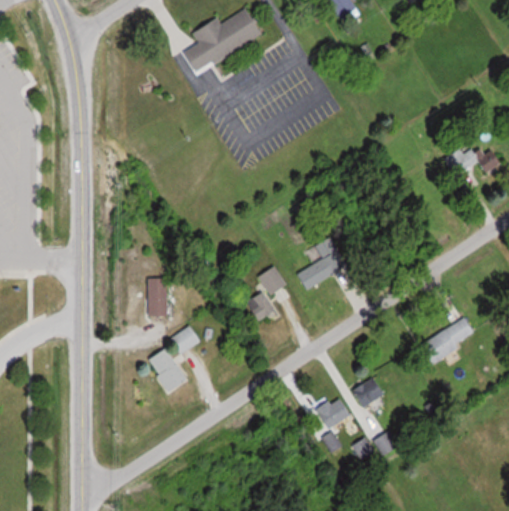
[(323,0),(334,21),(355,10),(350,0),(323,0)]
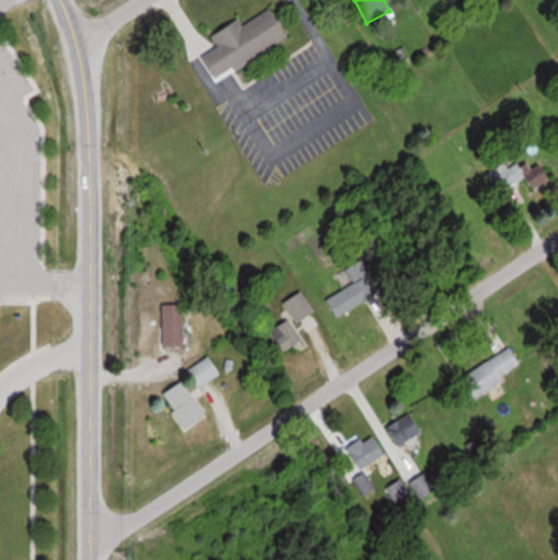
[(287,40),(272,9),(241,24),(239,21),(211,35),(217,48),(202,57),(212,78),(287,40)]
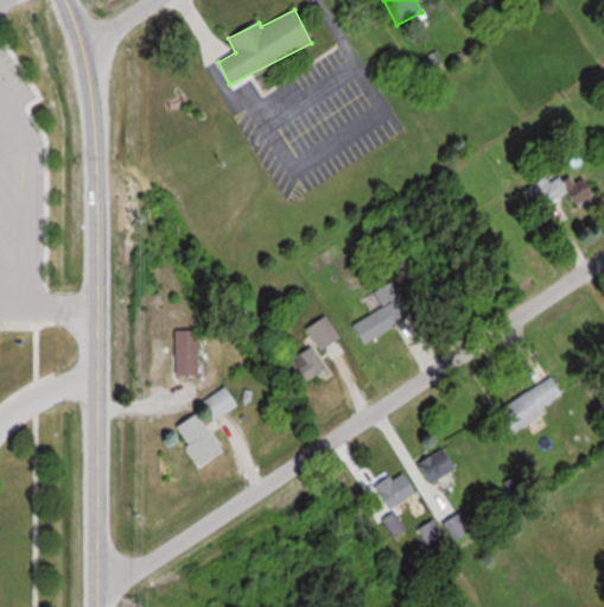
[(545,176),(525,189),(536,209),(565,193),(572,207),(596,193),(586,175),(573,183),(567,172),(548,184),(545,176)]
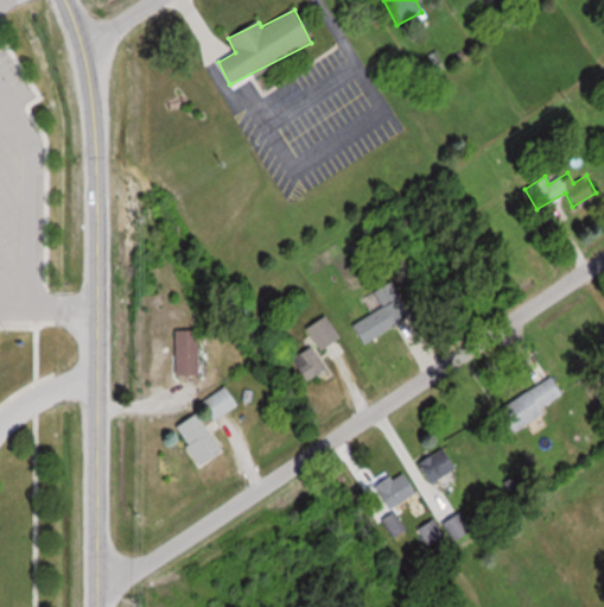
[(358,298),(368,316),(350,326),(361,345),(412,317),(394,280),(358,298)]
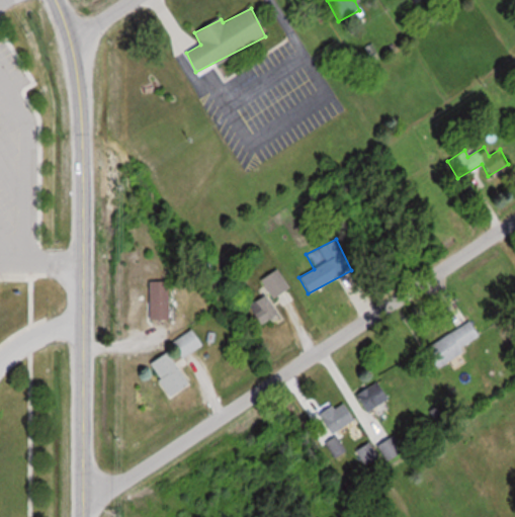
[(261,279),(272,299),(289,289),(278,269),(261,279)]
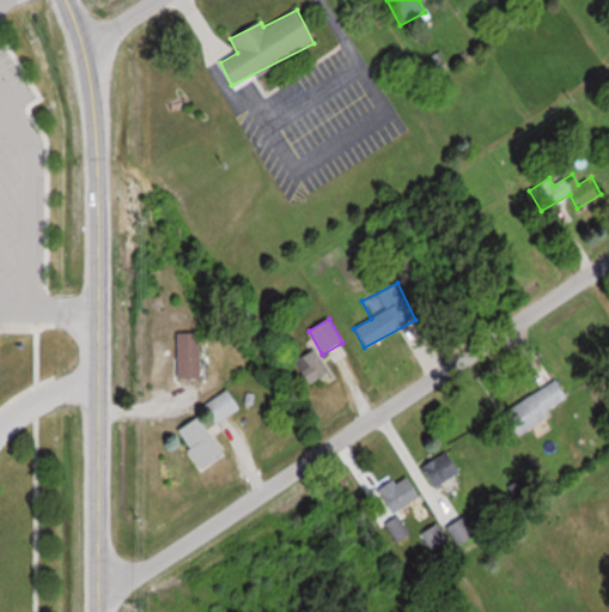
[(201,379),(201,333),(176,333),(176,379),(201,379)]
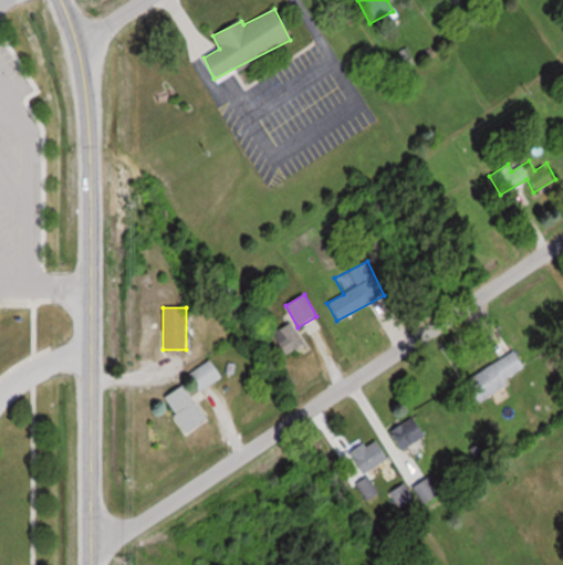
[(283,356),(303,344),(289,323),(270,335),(283,356)]
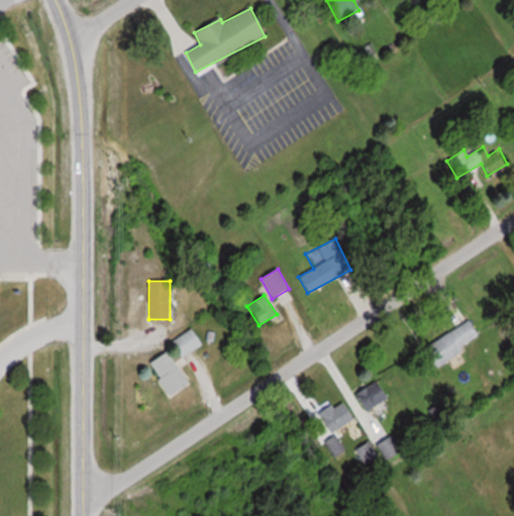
[(480,337),(470,320),(424,348),(435,366),(480,337)]
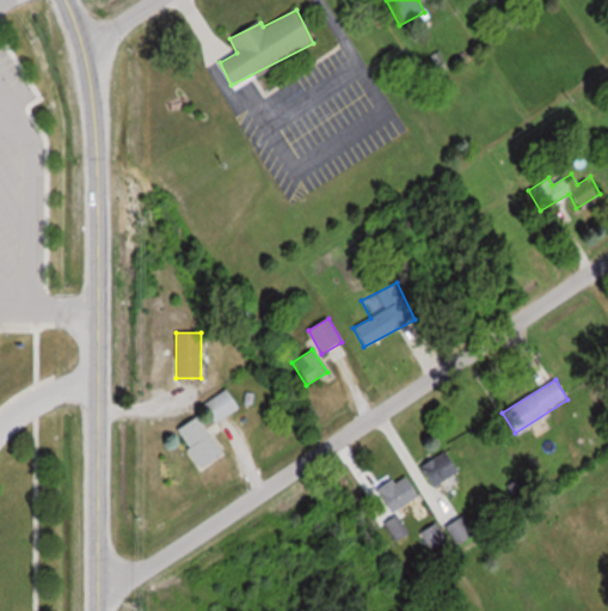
[(239,405),(226,389),(203,407),(216,423),(239,405)]
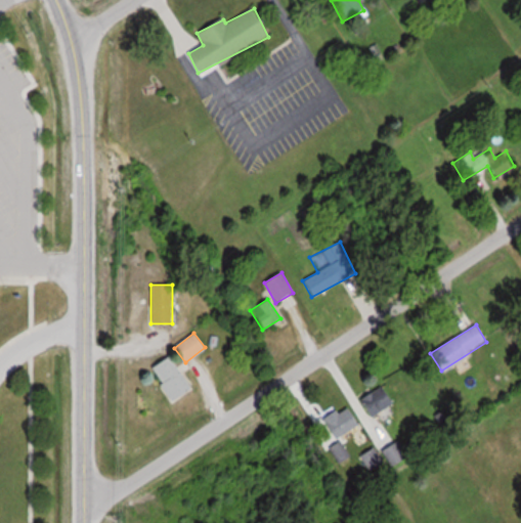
[(153,367),(170,401),(190,391),(173,356),(153,367)]
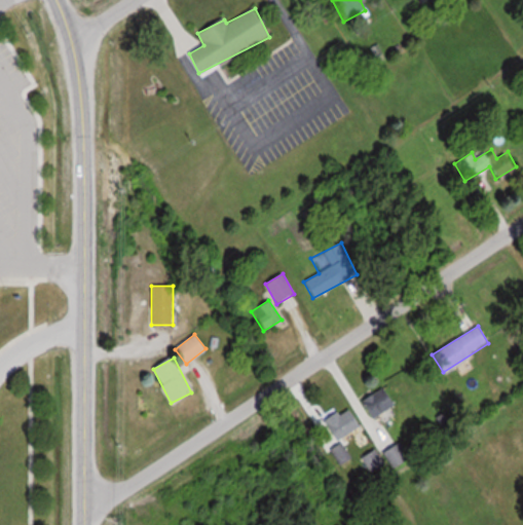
[(369,418),(396,406),(386,387),(361,399),(369,418)]
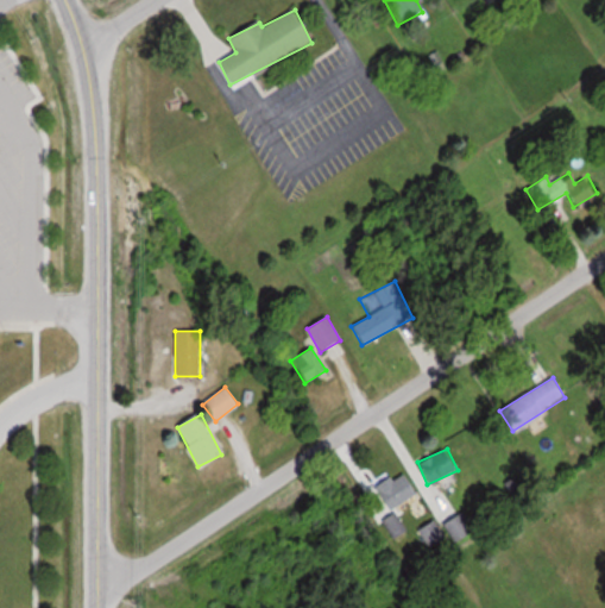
[(416,494),(402,470),(373,488),(388,512),(416,494)]
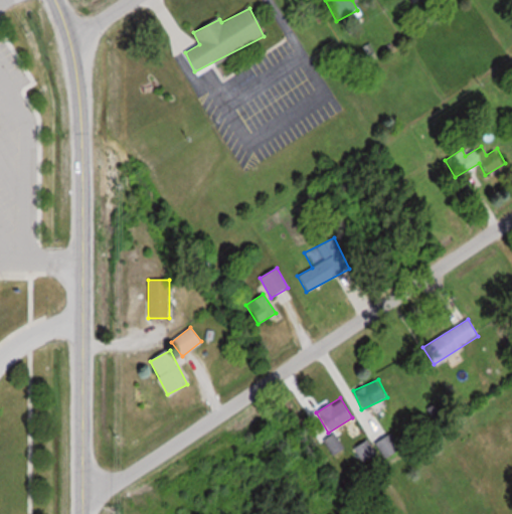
[(400,450),(391,433),(373,443),(382,460),(400,450)]
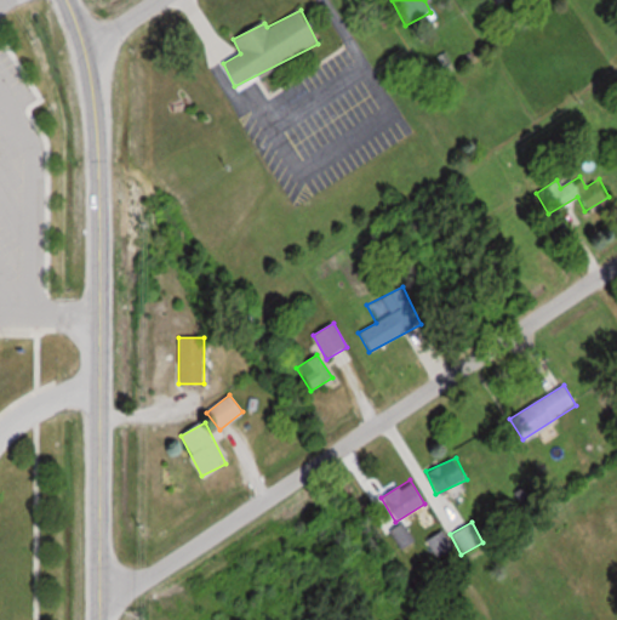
[(388,533),(401,551),(413,541),(400,523),(388,533)]
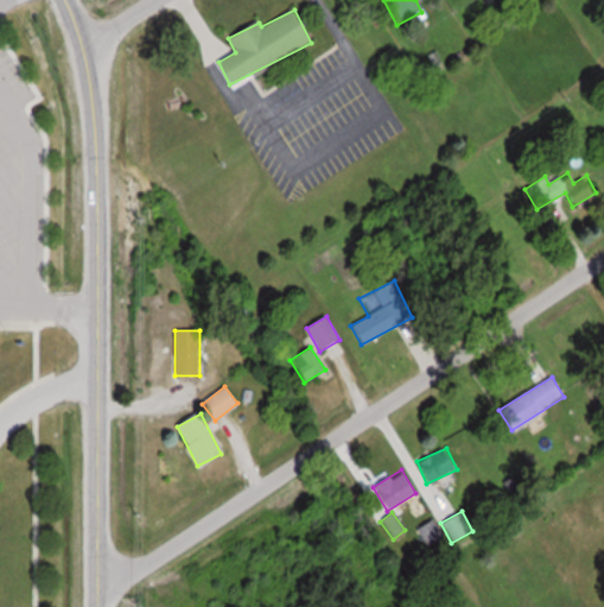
[(418,529),(426,545),(442,537),(433,522),(418,529)]
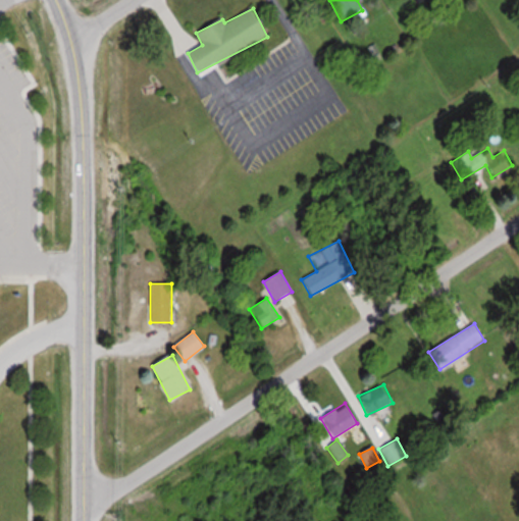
All buildings are outlined.
